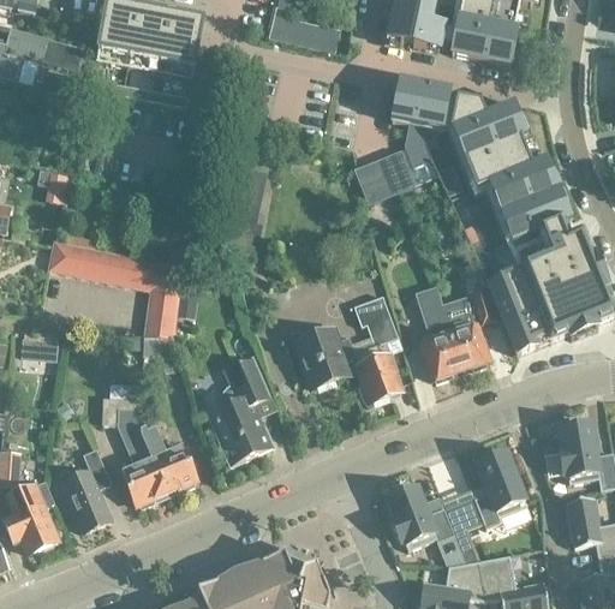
[(0,0),(0,9),(36,16),(39,4),(39,0),(0,0)]
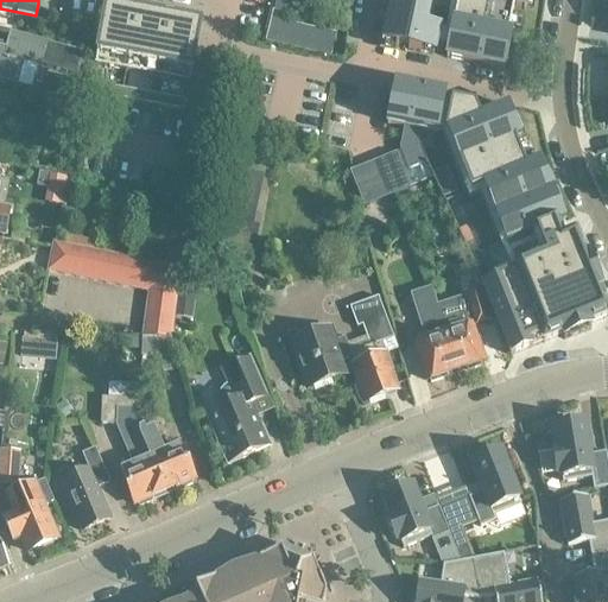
[(106,0),(95,59),(191,78),(201,18),(106,0)]
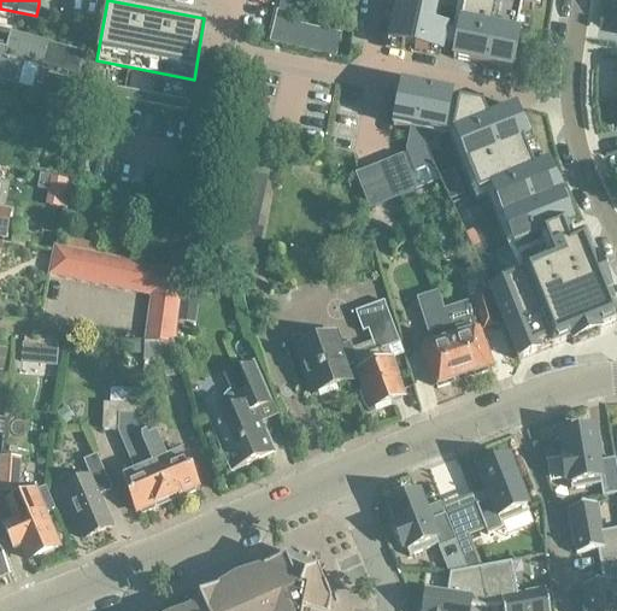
[(171,0),(216,16),(222,0),(171,0)]
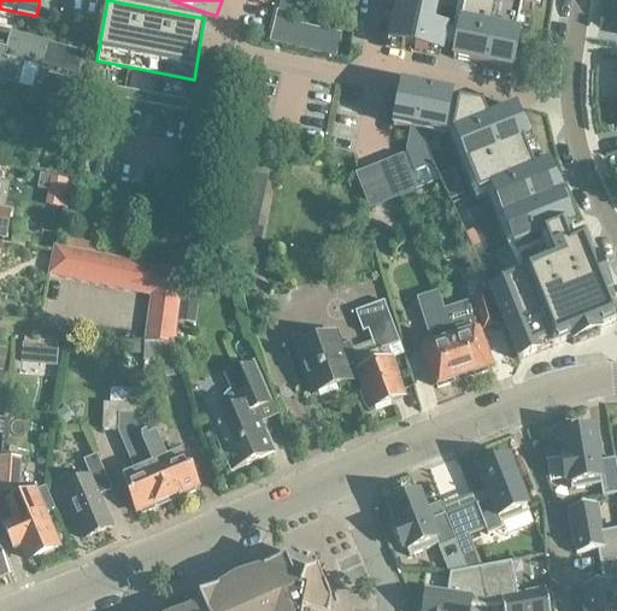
[(278,0),(269,37),(336,54),(341,30),(299,21),(288,18),(291,10),(301,12),(304,0),(278,0)]
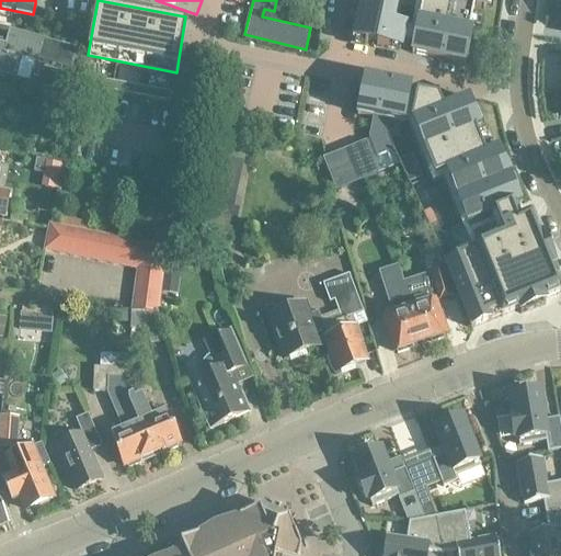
[(421,0),(415,27),(410,26),(404,25),(404,24),(392,21),(396,0),(358,0),(352,35),(355,35),(356,35),(365,37),(400,45),(401,38),(413,41),(411,49),(465,60),(466,56),(468,44),(471,27),(468,26),(469,21),(472,9),(473,3),(484,6),(485,1),(485,0),(421,0)]
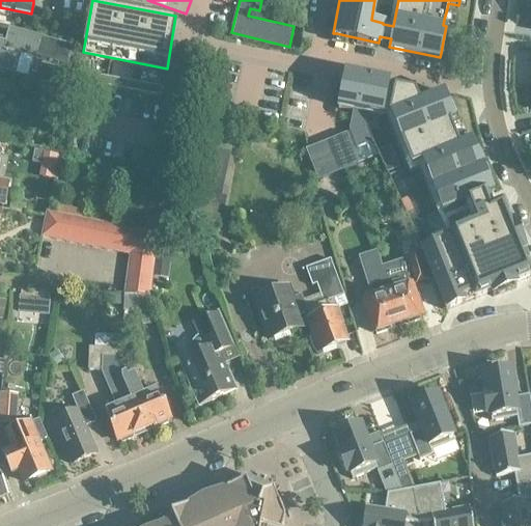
[(0,67),(64,84),(74,42),(8,25),(2,50),(0,49),(0,67)]
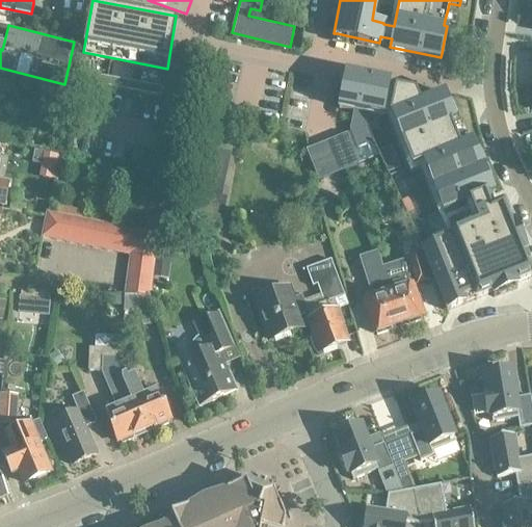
[(162,83),(79,68),(77,76),(161,91),(162,83)]
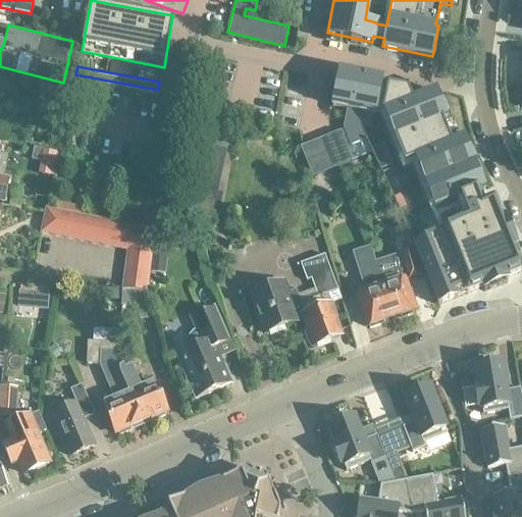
[(340,67),(332,101),(348,104),(343,123),(350,141),(367,134),(362,121),(364,108),(376,110),(382,76),(340,67)]
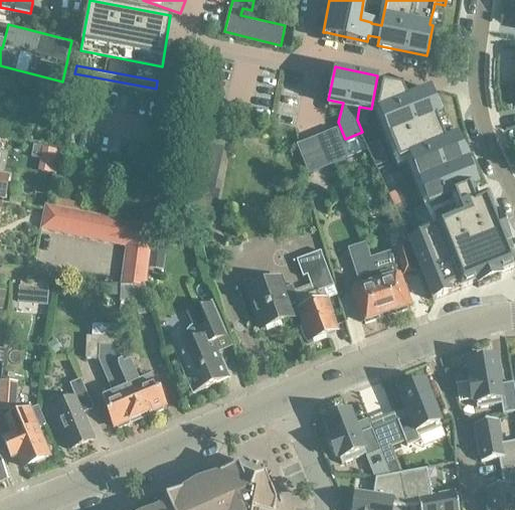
[(381,105),(378,106),(399,157),(408,154),(428,201),(411,208),(421,232),(408,236),(434,297),(476,280),(477,283),(502,273),(501,270),(514,263),(514,258),(507,240),(510,239),(499,211),(496,212),(488,192),(476,197),(471,186),(479,183),(458,131),(446,136),(437,115),(441,113),(431,86),(407,96),(402,85),(382,80),(378,100),(381,105)]
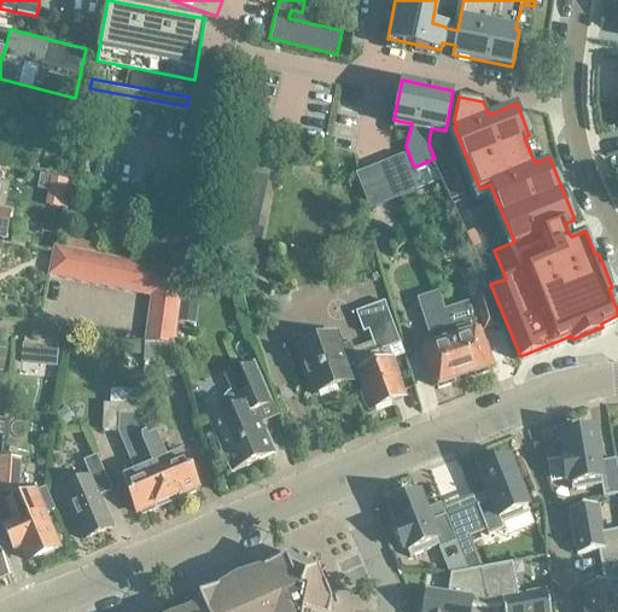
[(414,168),(408,152),(407,150),(403,151),(403,152),(417,186),(436,178),(429,162),(414,168)]
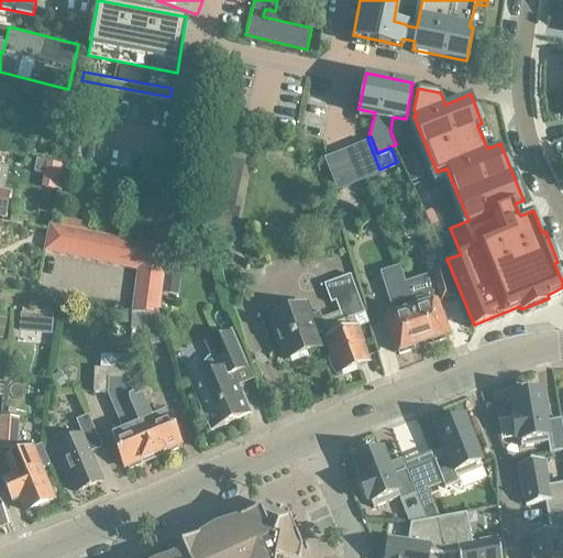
[(345,148),(359,181),(379,172),(367,139),(345,148)]
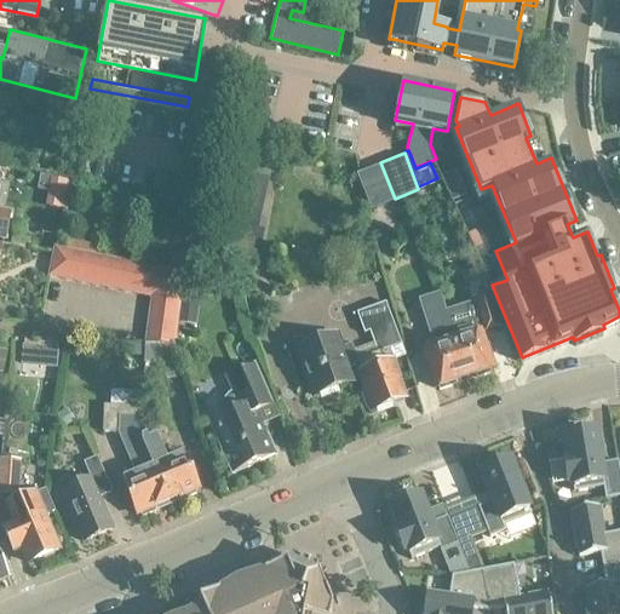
[(371,208),(395,199),(380,162),(357,172),(371,208)]
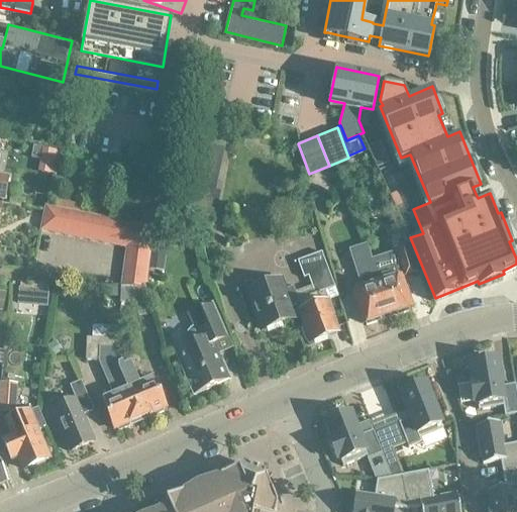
[(369,143),(377,164),(388,160),(380,138),(369,143)]
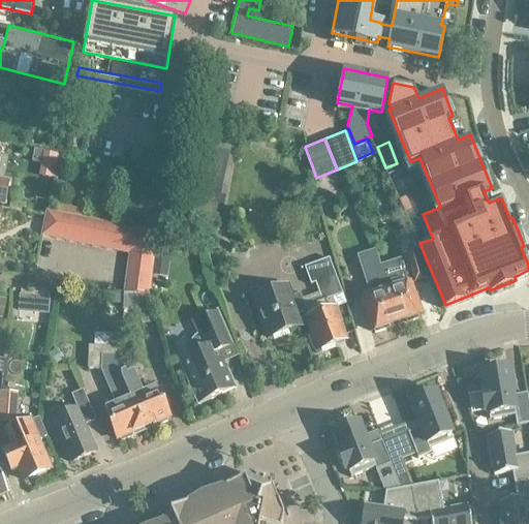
[(359,204),(416,176),(409,162),(351,190),(359,204)]
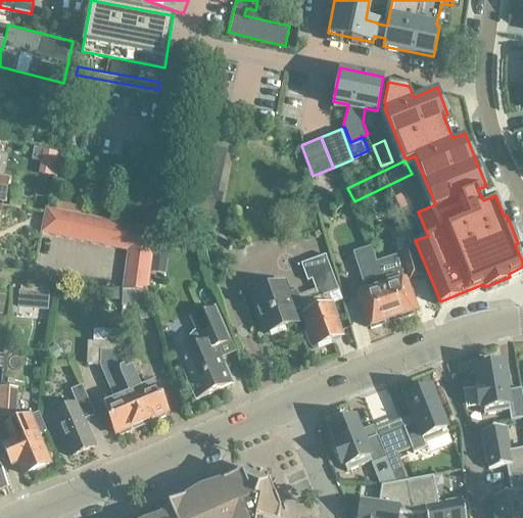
[(0,173),(0,197),(4,199),(5,195),(9,175),(0,173)]
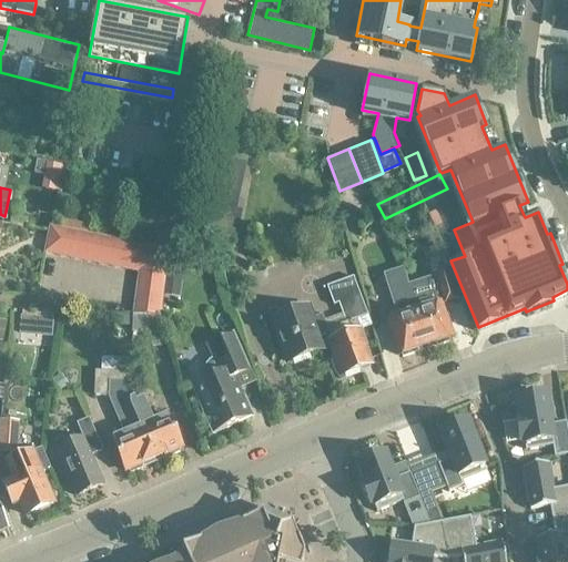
[(439,205),(438,205),(427,211),(435,230),(448,224),(439,205)]
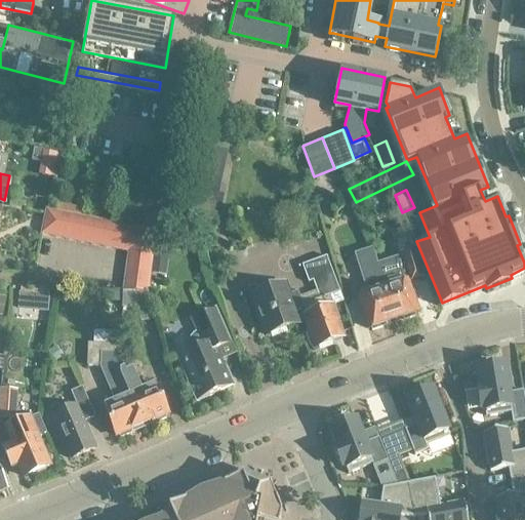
[(52,236),(58,209),(46,206),(40,234),(52,236)]
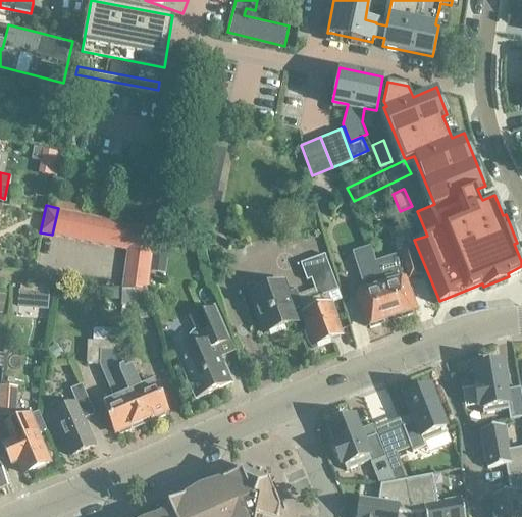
[(58,208),(52,235),(65,237),(70,210),(58,208)]
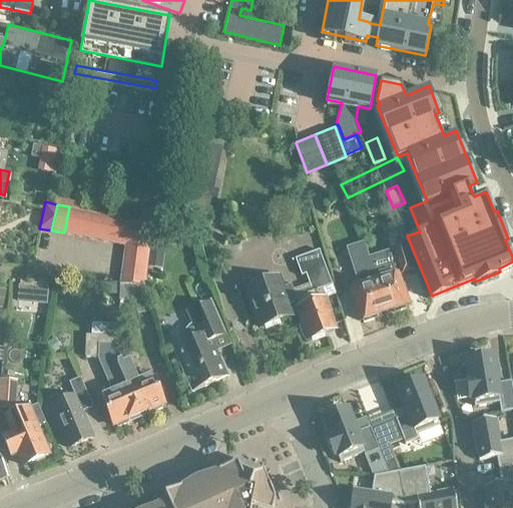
[(81,208),(69,206),(64,232),(76,235),(81,208)]
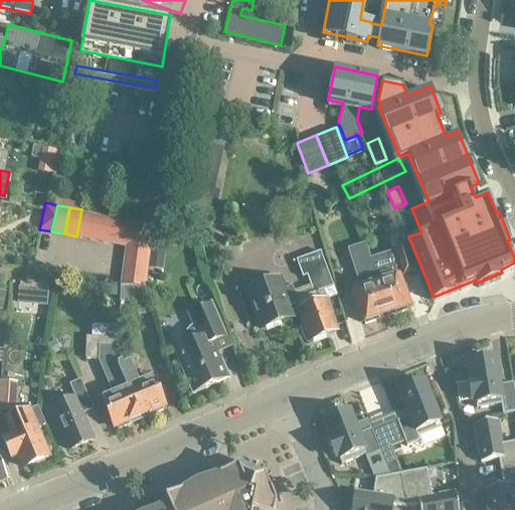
[(94,212),(81,209),(76,236),(89,238),(94,212)]
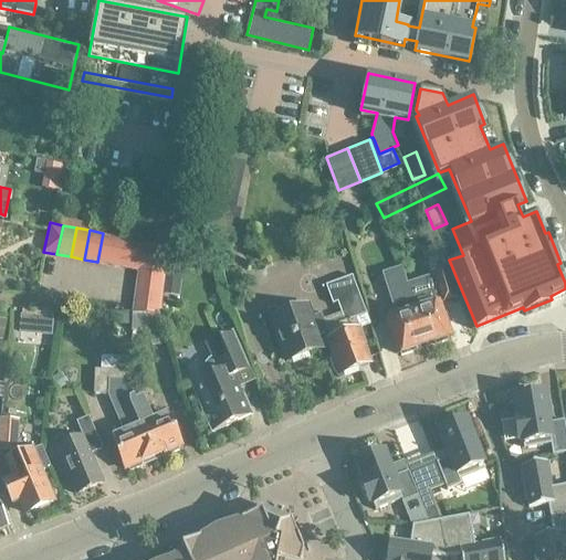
[(103,233),(97,262),(111,264),(116,235),(103,233)]
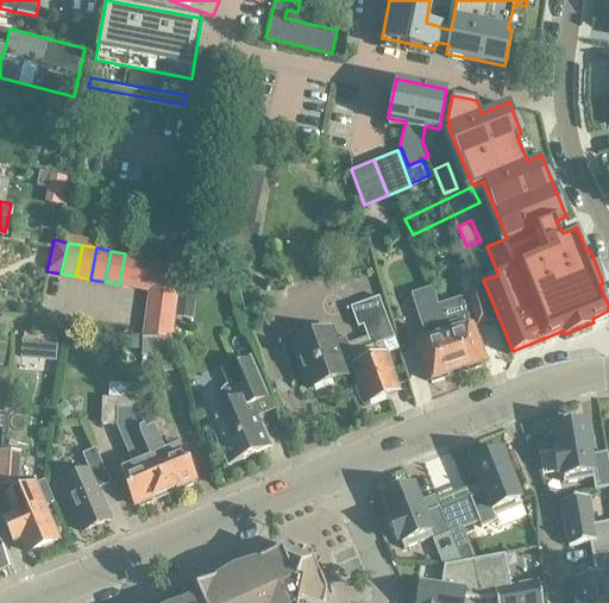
[(125,253),(119,284),(133,288),(139,257),(125,253)]
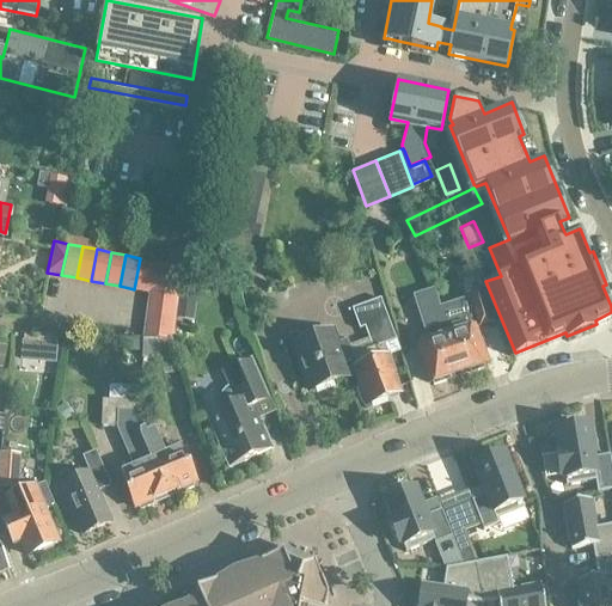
[(181,265),(140,258),(134,289),(148,292),(181,265)]
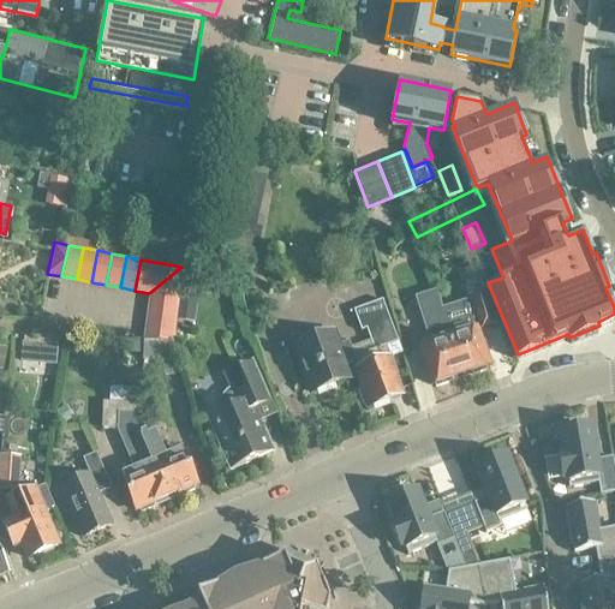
[(181,267),(149,293),(148,309),(177,312),(177,309),(179,287),(181,267)]
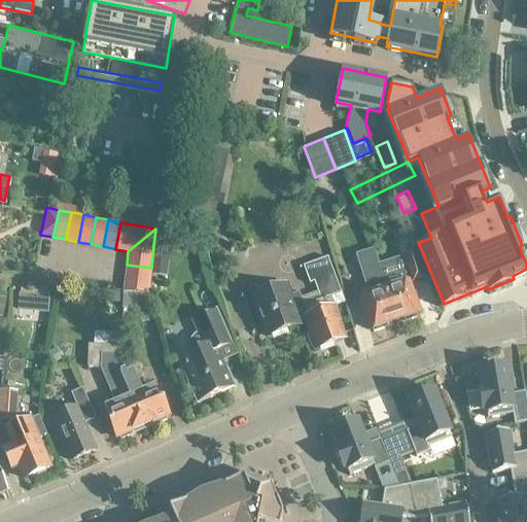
[(163,247),(153,246),(151,265),(161,261),(163,247)]
